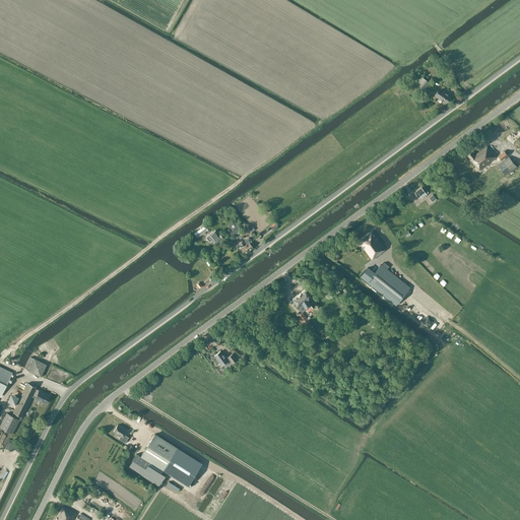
[(430,82),(421,76),(416,84),(425,89),(430,82)]
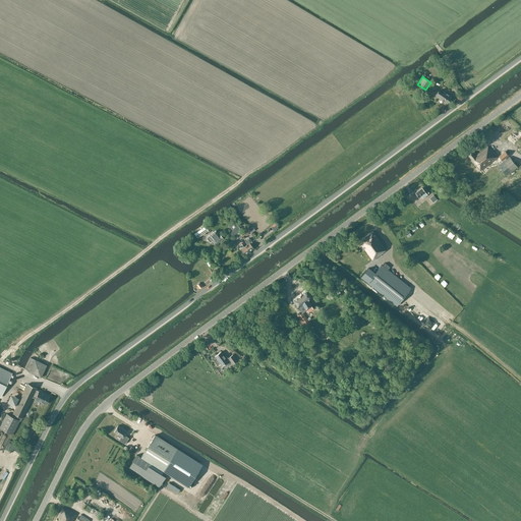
[(436,95),(440,98),(440,99),(447,104),(452,96),(445,91),(443,94),(439,91),(436,95)]
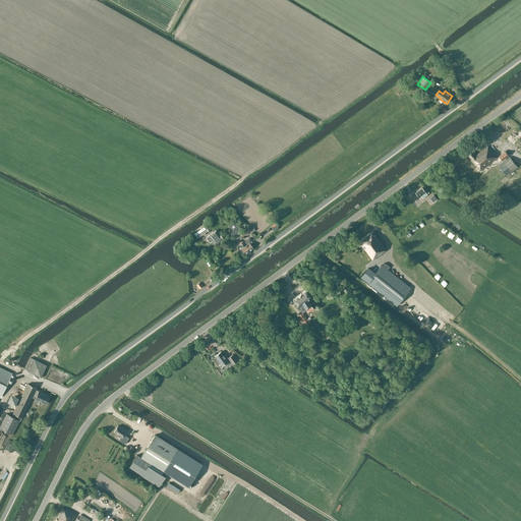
[(490,150),(487,146),(476,155),(473,152),(469,156),(480,171),(496,160),(499,163),(503,160),(509,156),(506,152),(498,157),(491,149),(490,150)]
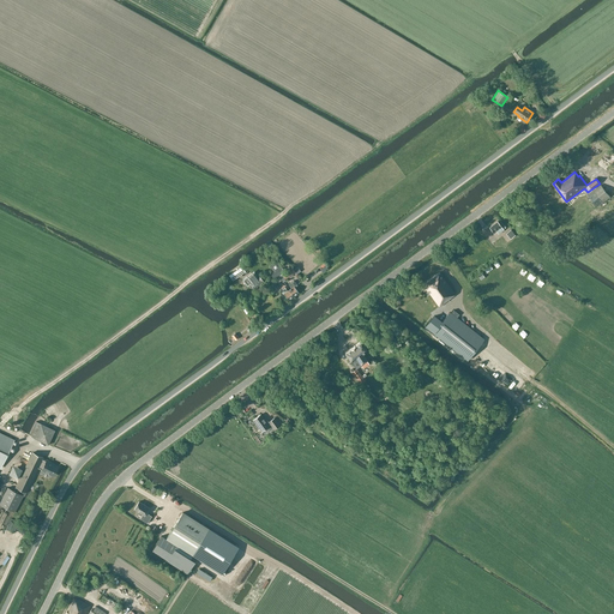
[(601,185),(588,196),(597,208),(611,197),(601,185)]
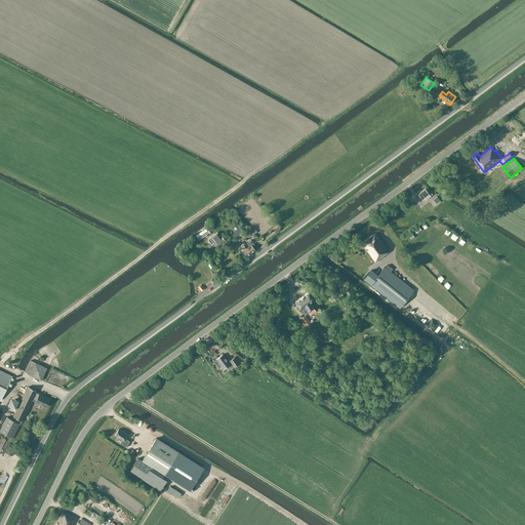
[(431,196),(433,194),(429,189),(427,191),(426,189),(418,194),(422,199),(425,198),(426,200),(431,196)]
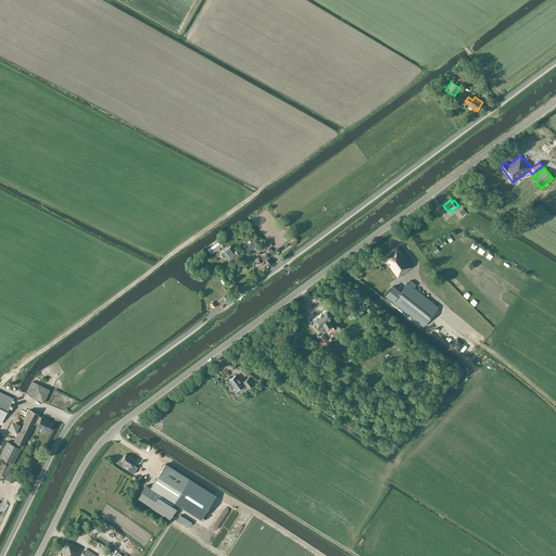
[(463,216),(469,210),(465,205),(460,210),(462,211),(459,213),(463,216)]
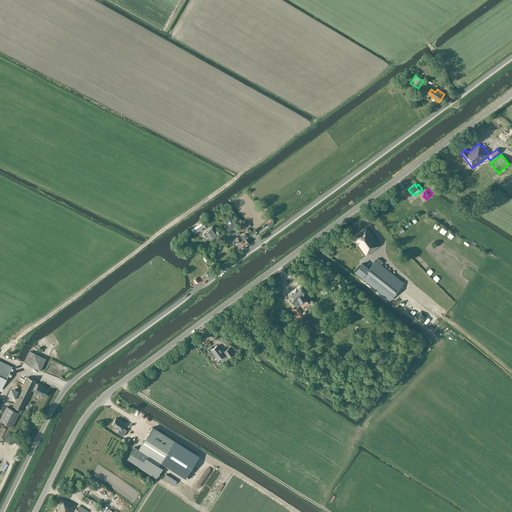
[(230,217),(225,222),(229,227),(226,229),(229,233),(237,226),(230,217)]
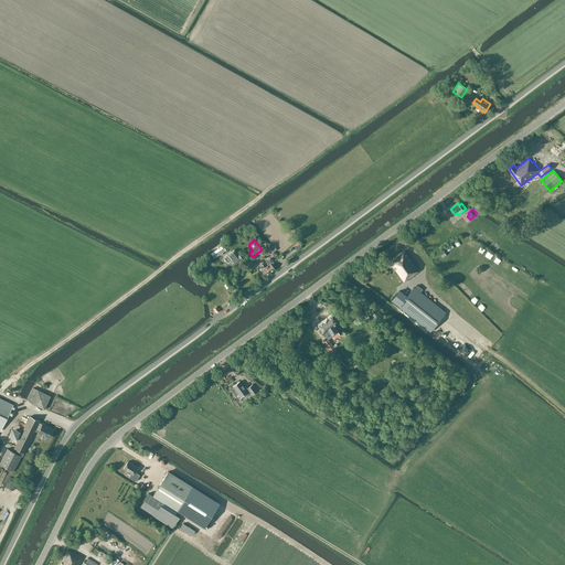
[(226,251),(222,244),(211,253),(214,258),(220,254),(219,254),(222,251),(223,252),(226,251)]
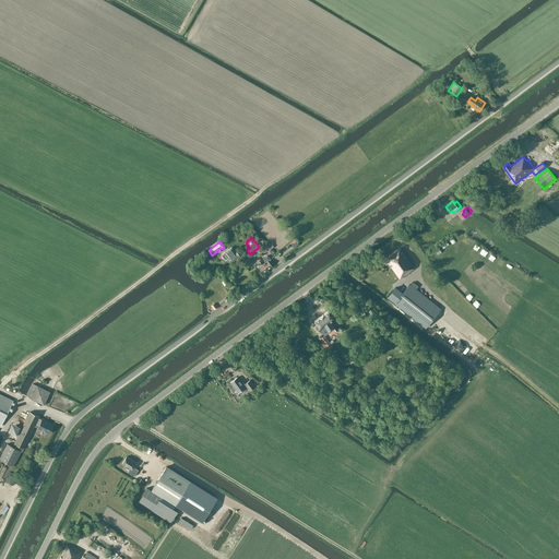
[(266,245),(258,251),(260,254),(269,248),(266,245)]
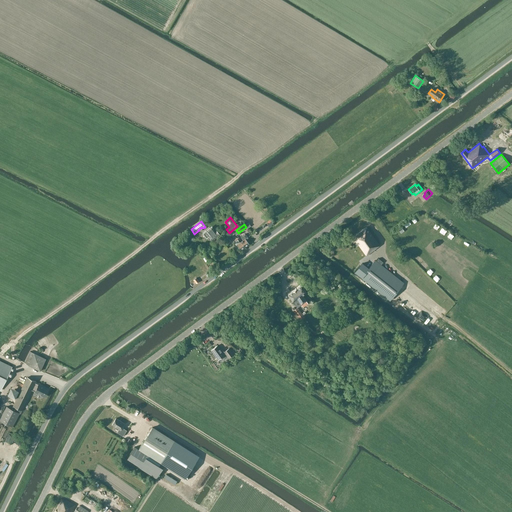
[(206,231),(203,233),(206,238),(209,236),(212,240),(219,234),(216,230),(215,231),(212,227),(211,228),(207,232),(206,231)]
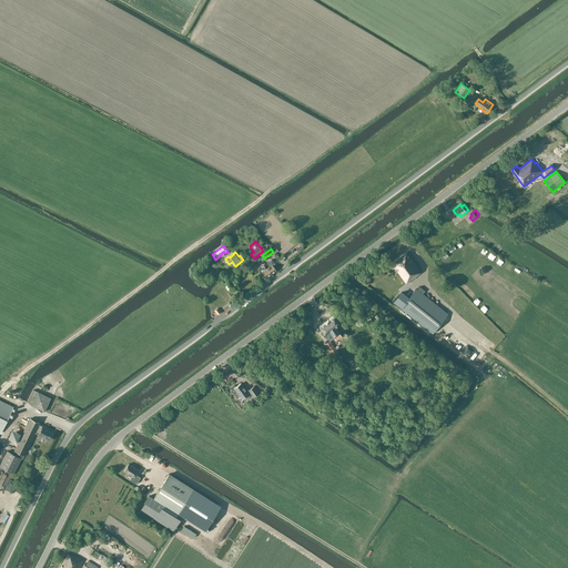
[(417,276),(417,275),(422,272),(409,255),(407,252),(391,263),(406,284),(417,276)]
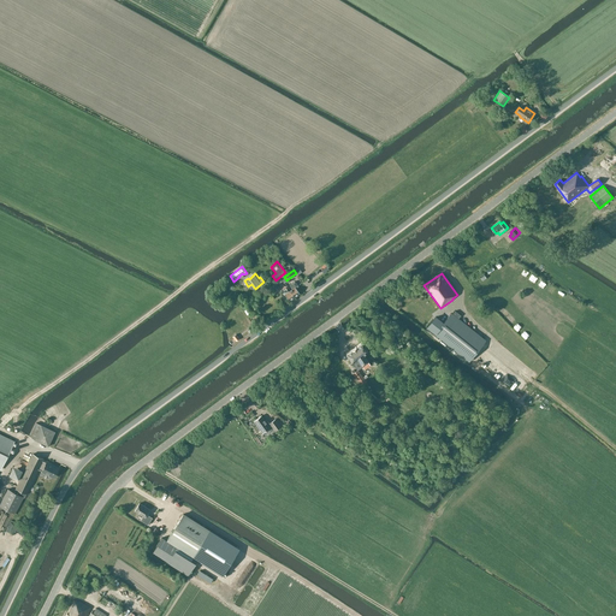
[(292,289),(290,290),(295,298),(300,294),(296,288),(298,286),(295,282),(290,285),(292,289)]
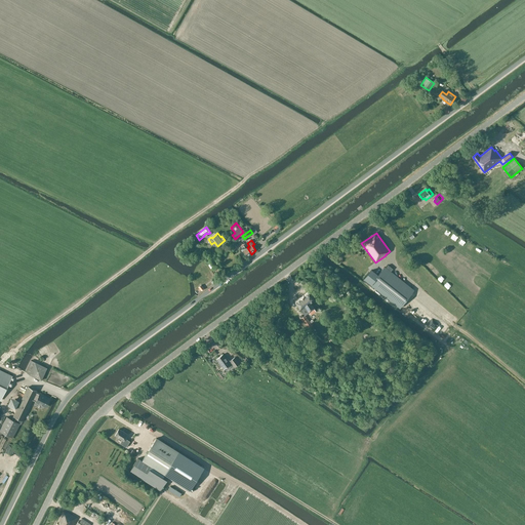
[(247,257),(251,254),(247,247),(246,248),(244,245),(239,248),(242,251),(247,257)]
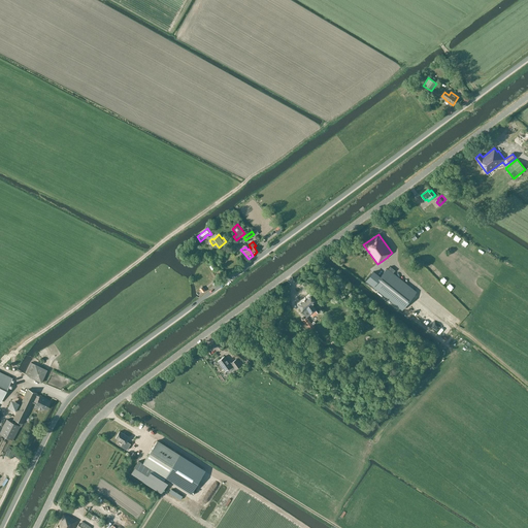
[(380,277),(372,272),(366,279),(402,309),(416,292),(387,269),(380,277)]
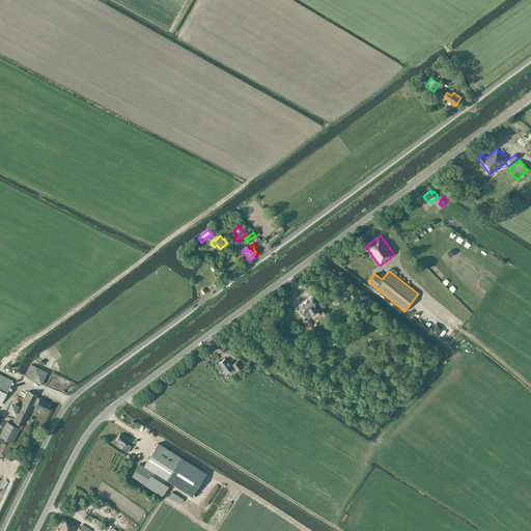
[(317,311),(314,306),(318,304),(317,302),(312,295),(299,305),(304,311),(308,317),(312,314),(314,317),(318,313),(317,311)]
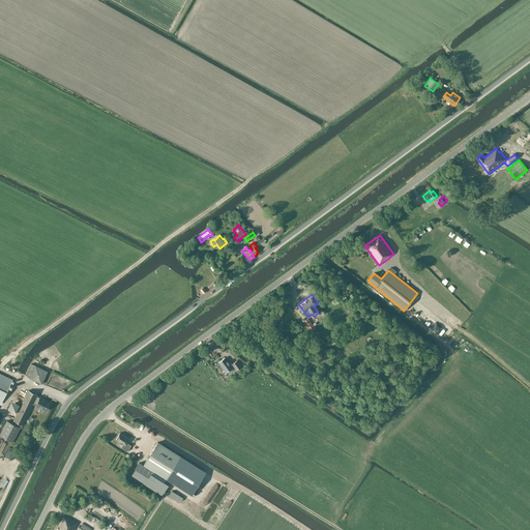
[(307,318),(303,322),(312,331),(316,327),(307,318)]
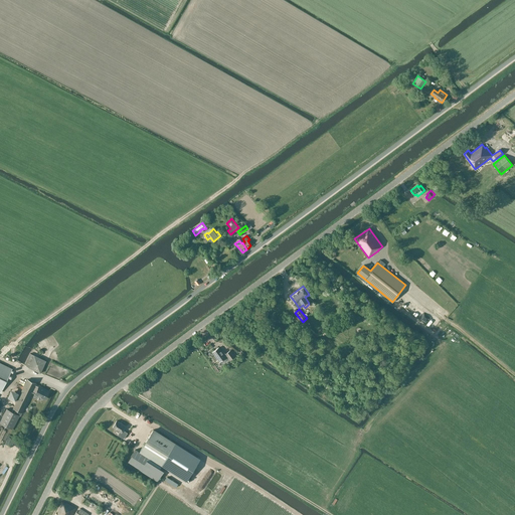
[(224,352),(222,353),(218,347),(212,352),(219,361),(221,360),(222,362),(228,358),(229,360),(234,356),(230,350),(225,354),(224,352)]
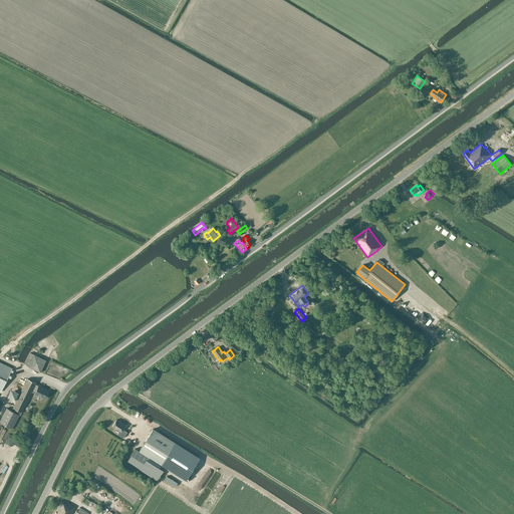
[(28,366),(40,372),(46,359),(34,353),(34,354),(30,352),(25,364),(28,366)]
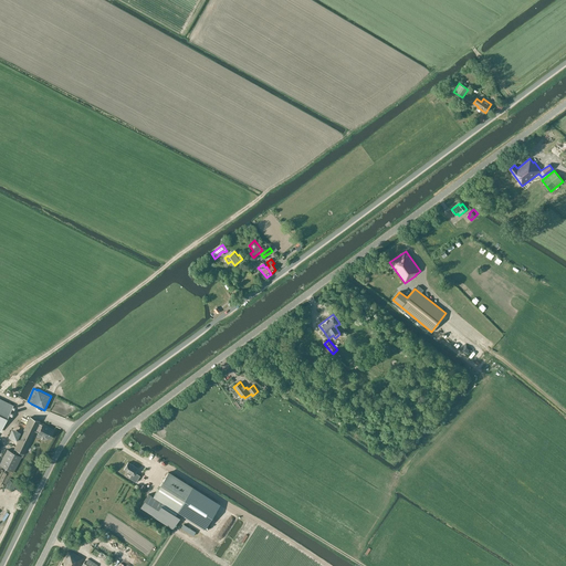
[(0,398),(0,430),(0,431),(13,406),(0,398)]
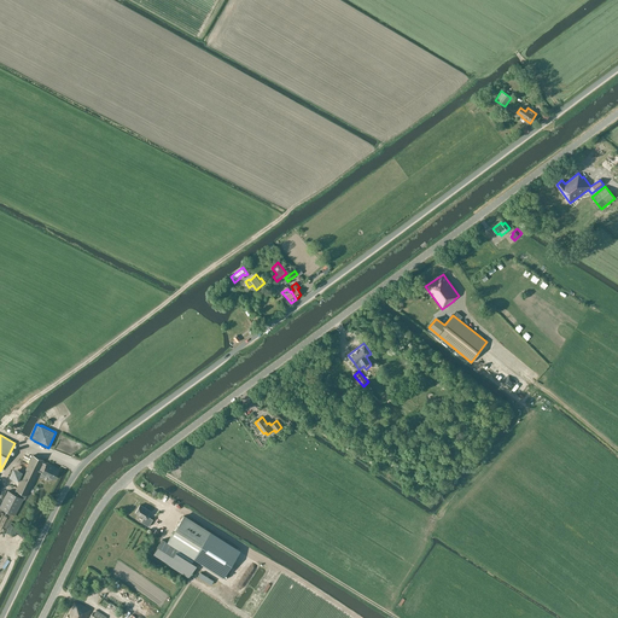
[(44,460),(33,455),(24,473),(13,467),(10,477),(19,482),(16,490),(15,494),(7,490),(0,505),(0,507),(15,516),(23,499),(24,500),(39,471),(54,479),(59,470),(52,466),(53,466),(47,462),(47,464),(44,461),(44,460)]
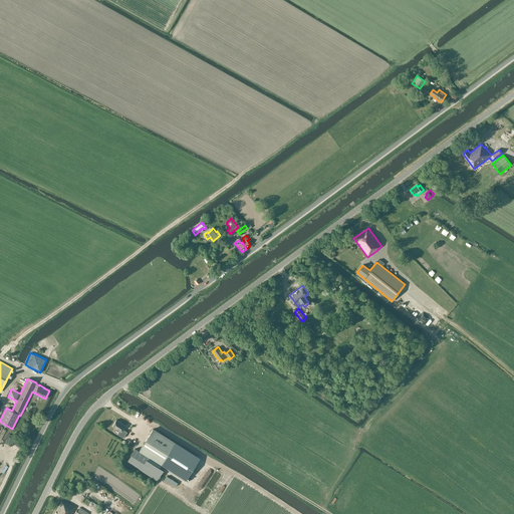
[(116,420),(112,426),(119,431),(117,434),(123,438),(127,432),(122,429),(124,425),(116,420)]
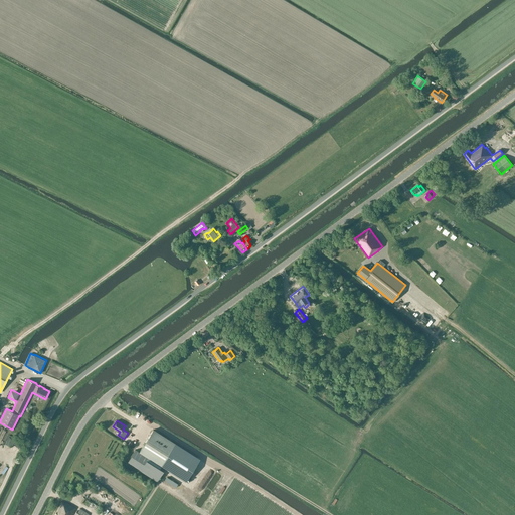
[(135,450),(128,461),(158,480),(165,468),(186,481),(199,460),(153,430),(139,452),(135,450)]
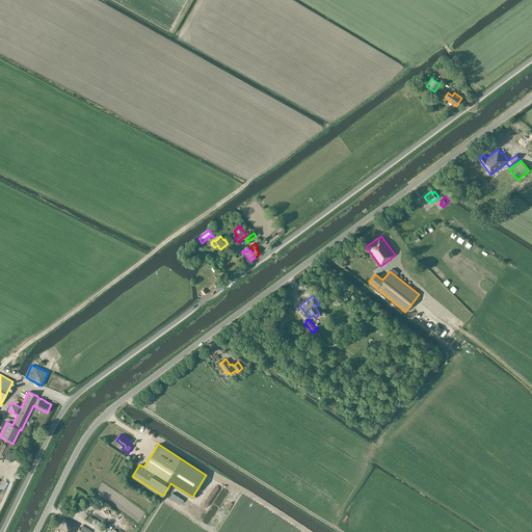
[(183,499),(171,491),(167,497),(180,504),(183,499)]
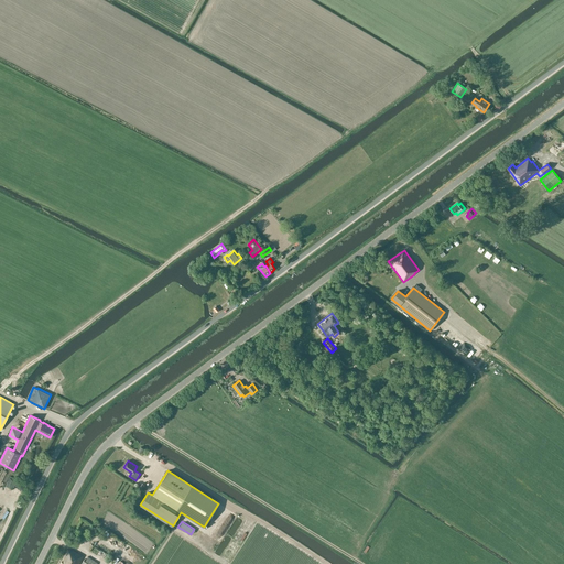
[(78,563),(83,556),(72,551),(68,550),(67,550),(60,563),(78,563)]
